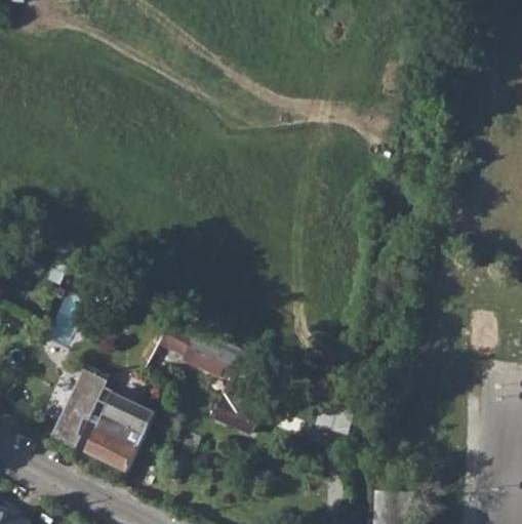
[(213,418),(248,433),(251,424),(264,398),(255,395),(266,371),(191,338),(193,332),(172,321),(160,346),(183,356),(182,359),(219,377),(222,371),(239,379),(231,398),(224,394),(213,418)]
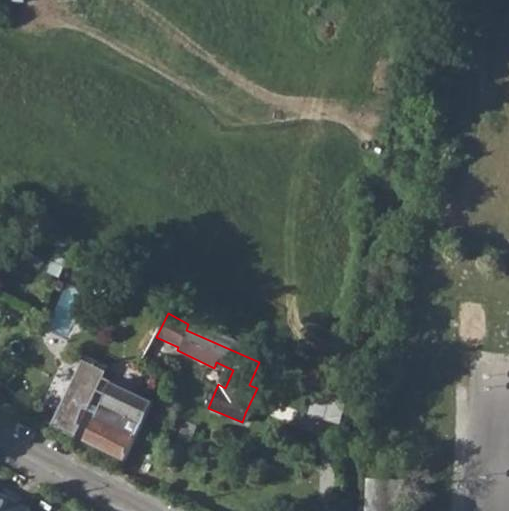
[(81,361),(104,372),(105,370),(82,358),(81,361)]
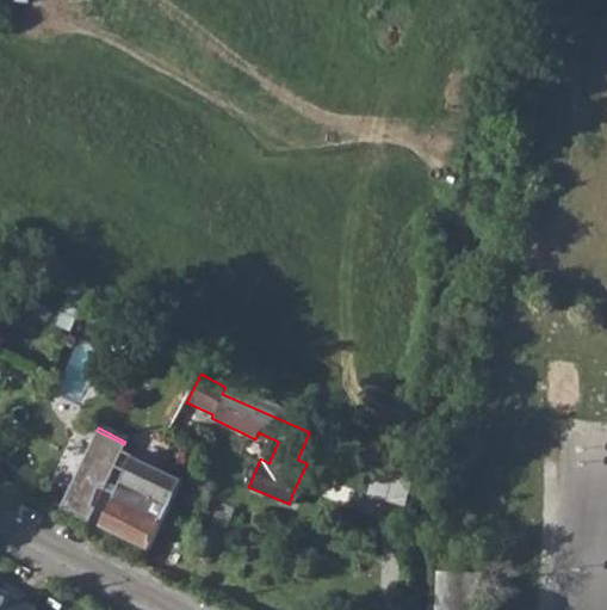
[(147,547),(180,479),(122,450),(124,444),(97,431),(60,504),(87,517),(92,506),(88,505),(97,487),(112,494),(98,523),(147,547)]
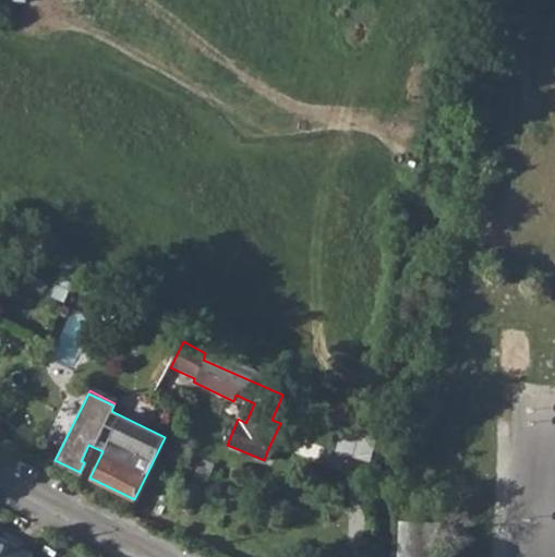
[(79,475),(80,472),(55,460),(53,462),(79,475)]
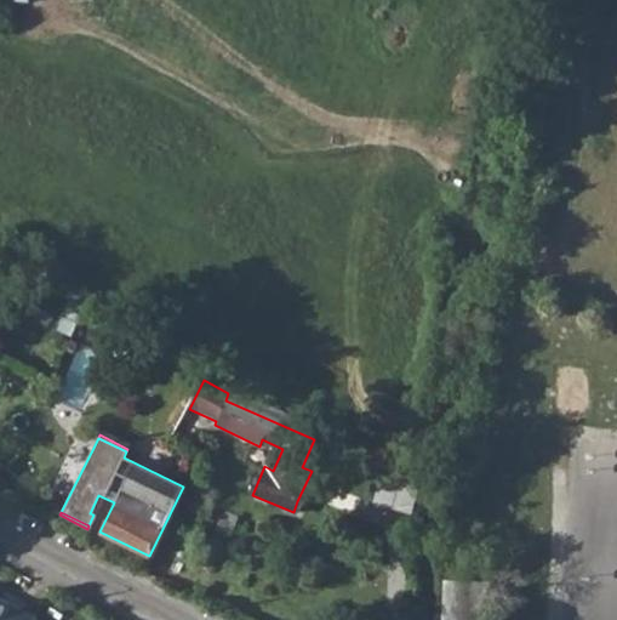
[(483,619),(484,581),(443,579),(441,619),(483,619)]
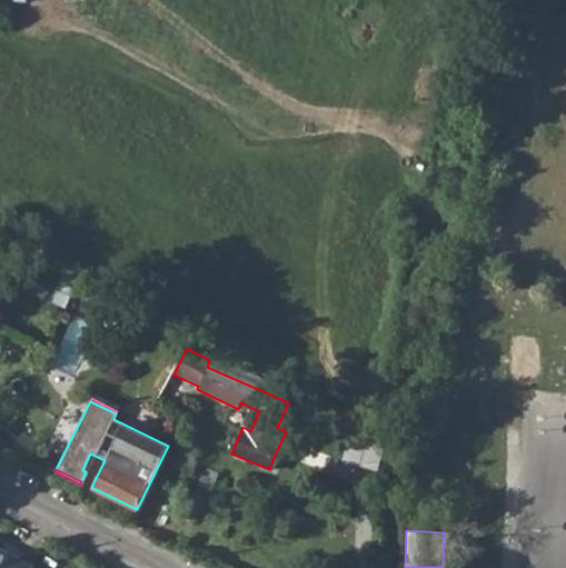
[(29,567),(30,566),(0,550),(0,567),(29,567)]
